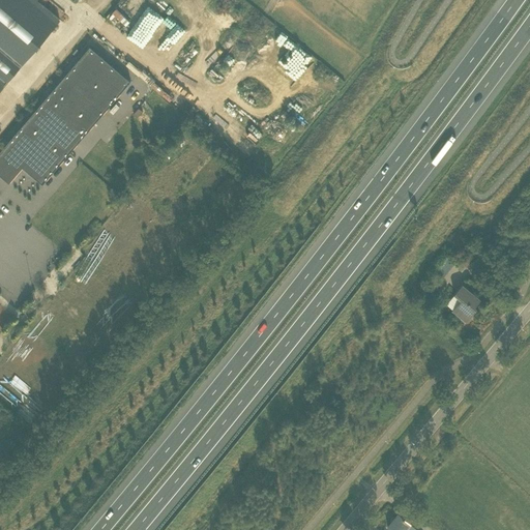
[(0,0),(0,88),(6,82),(26,59),(59,19),(37,0),(0,0)]
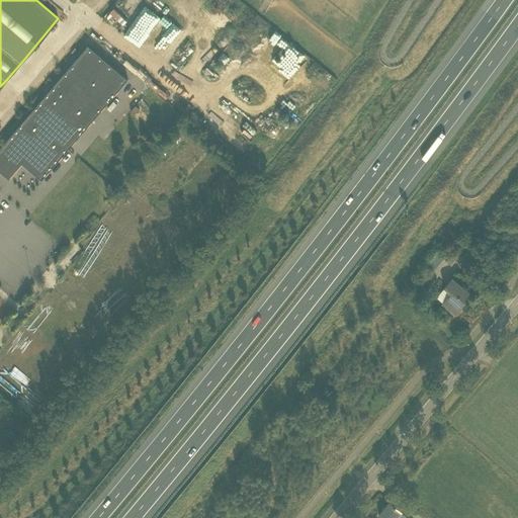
[(117,28),(125,20),(112,7),(104,15),(117,28)]
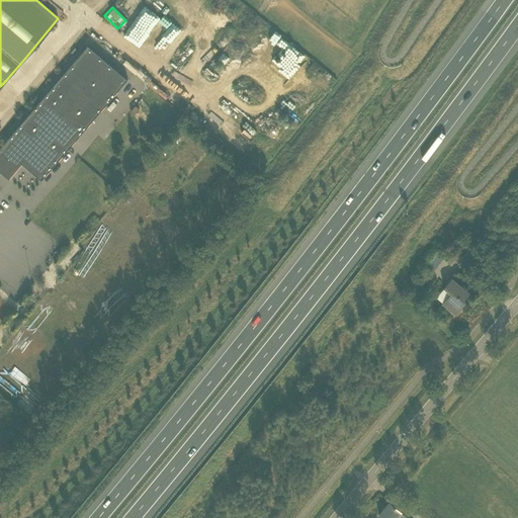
[(281,52),(286,55),(292,46),(276,34),(260,60),(271,67),(281,52)]
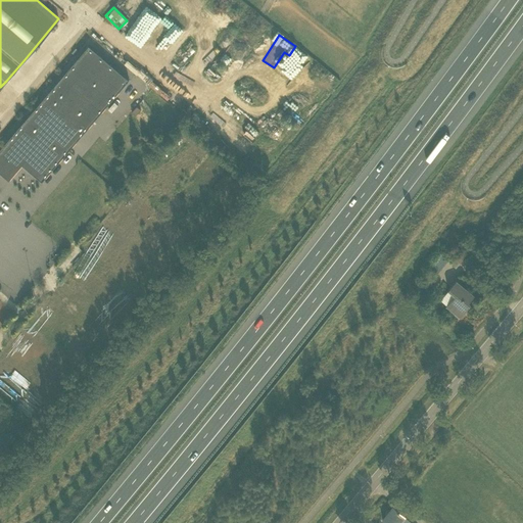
[(0,148),(0,172),(9,180),(22,164),(42,182),(129,80),(89,45),(0,148)]
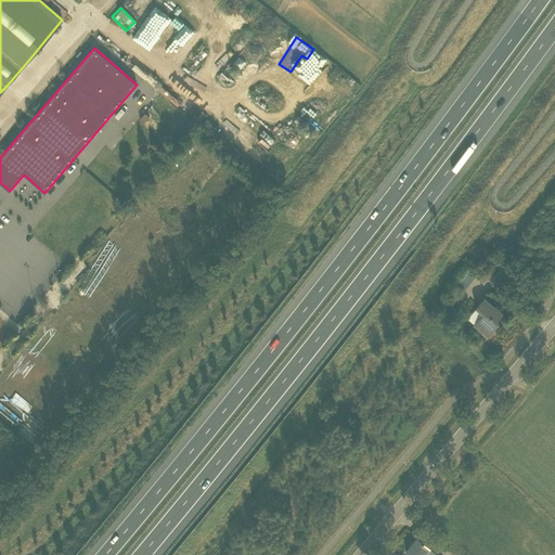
[(145,113),(140,119),(144,123),(150,116),(145,113)]
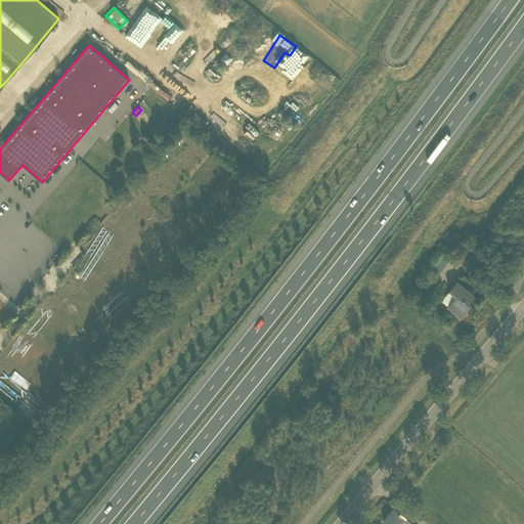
[(443,253),(433,264),(440,269),(449,259),(443,253)]
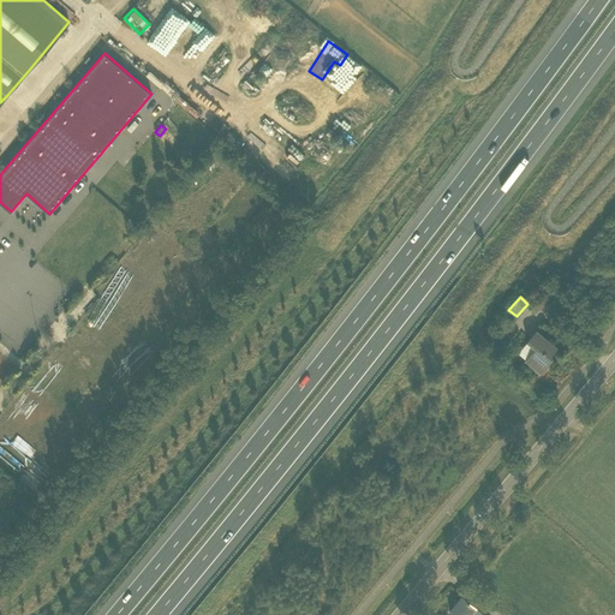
[(535,348),(525,360),(541,374),(554,357),(551,356),(559,347),(537,329),(526,342),(535,348)]
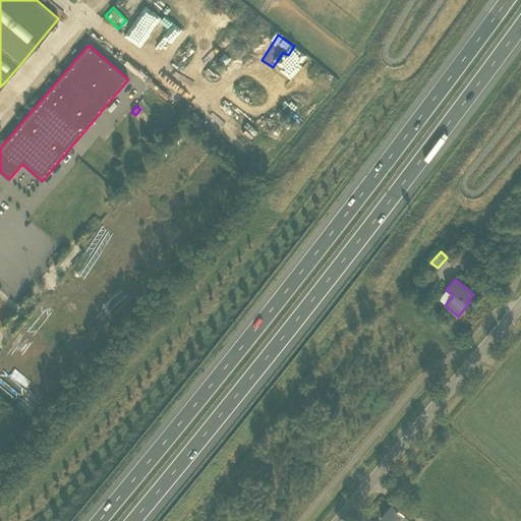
[(404,515),(392,505),(381,517),(386,520),(410,520),(403,515),(404,515)]
